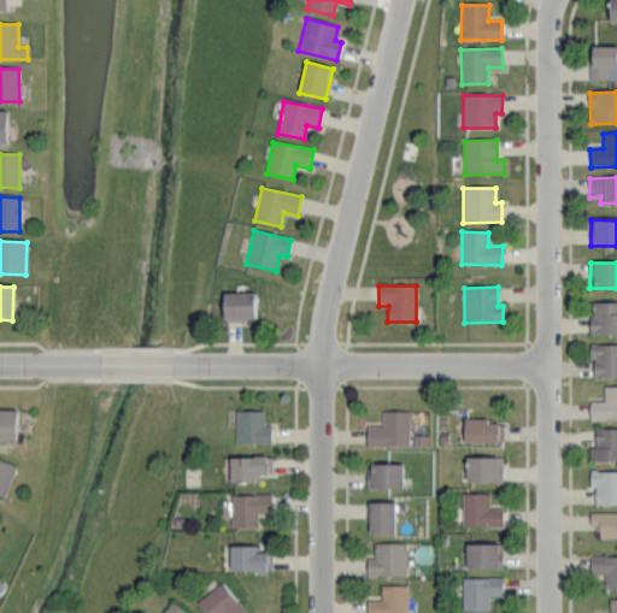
[(254,294),(223,295),(223,323),(256,322),(254,294)]
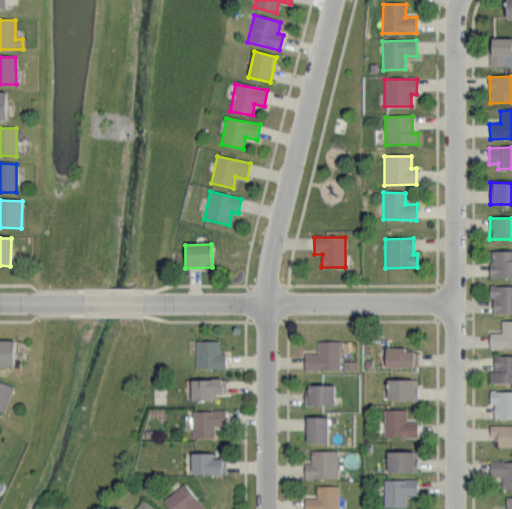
[(490,278),(511,277),(511,251),(490,252),(490,278)]
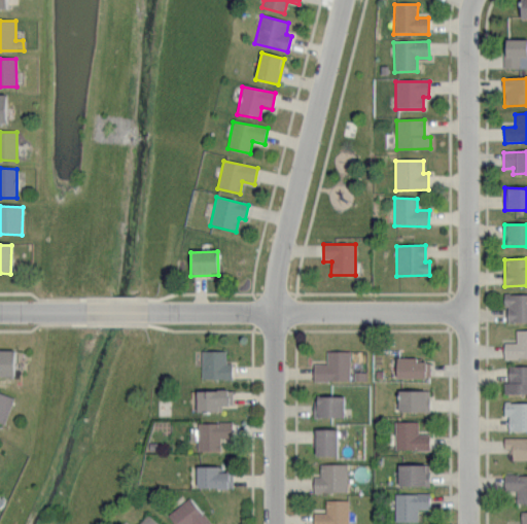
[(506,324),(526,323),(526,295),(504,295),(503,309),(506,309),(506,324)]
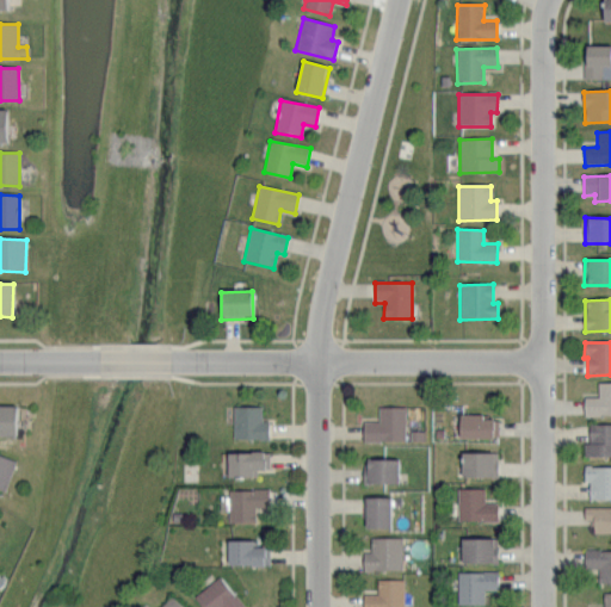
[(584,417),(610,416),(610,384),(598,384),(598,398),(584,400),(584,417)]
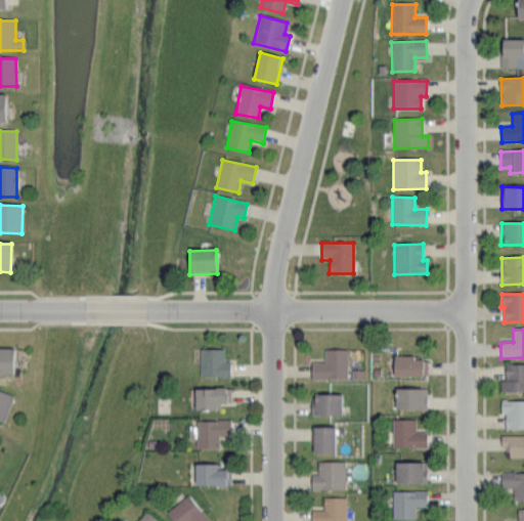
[(0,374),(13,375),(14,350),(0,349),(0,374)]
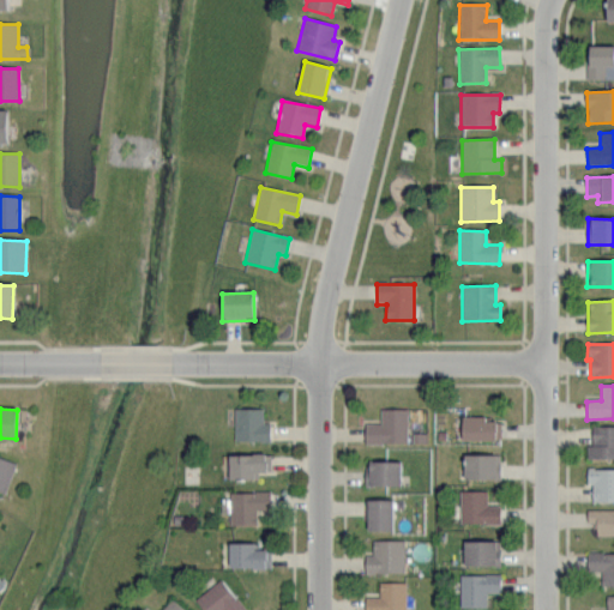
[(263,426),(263,410),(235,410),(234,442),(269,442),(270,426),(263,426)]
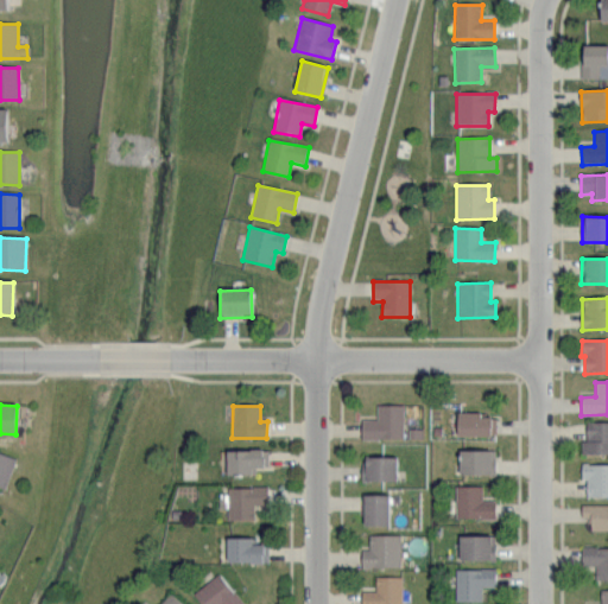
[(403,440),(403,406),(375,407),(375,421),(361,421),(361,442),(403,440)]
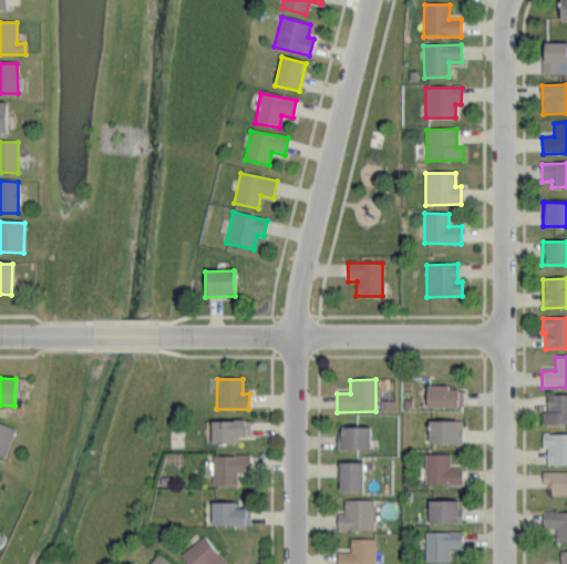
[(426,409),(462,408),(462,391),(447,391),(447,387),(426,387),(426,409)]
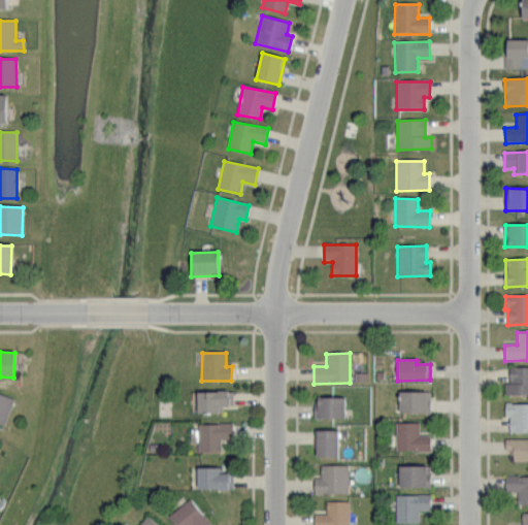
[(504,396),(527,396),(527,367),(508,368),(509,386),(504,386),(504,396)]
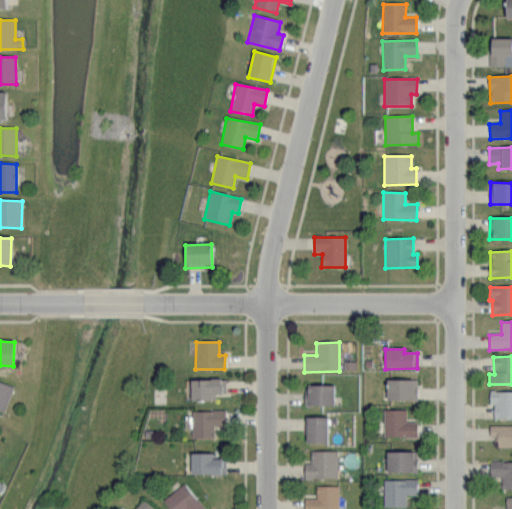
[(215,401),(215,395),(226,395),(225,380),(191,381),(191,402),(215,401)]
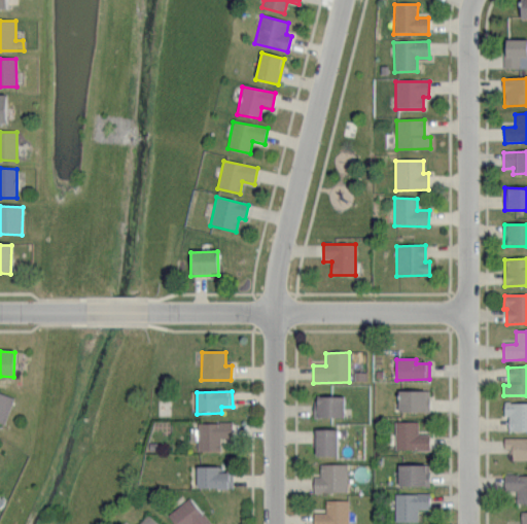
[(398,413),(429,413),(429,391),(397,392),(398,413)]
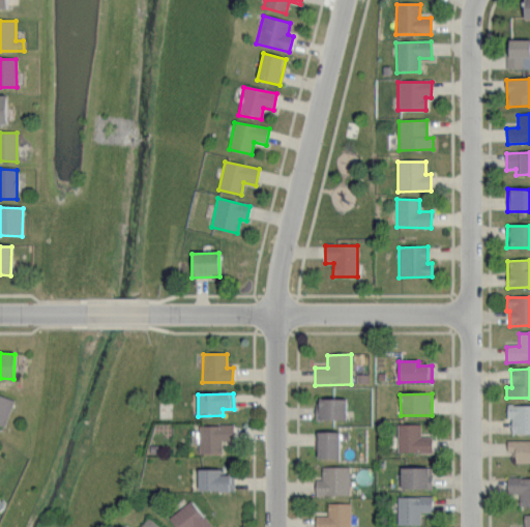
[(0,426),(5,428),(13,401),(0,397),(0,426)]
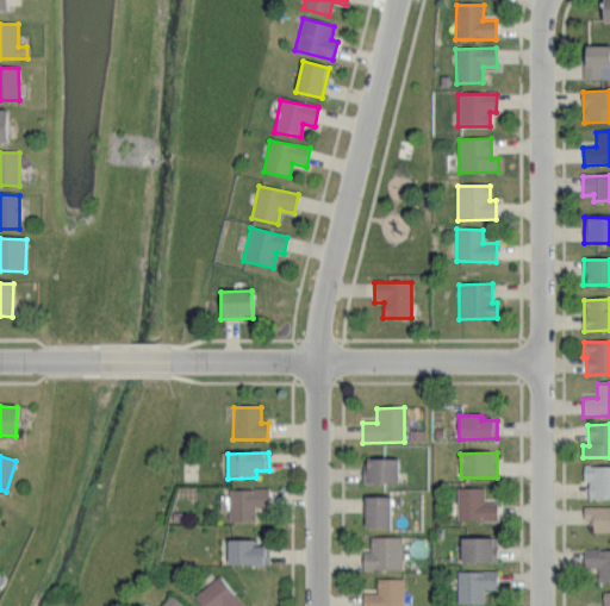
[(397,485),(398,461),(363,460),(362,485),(397,485)]
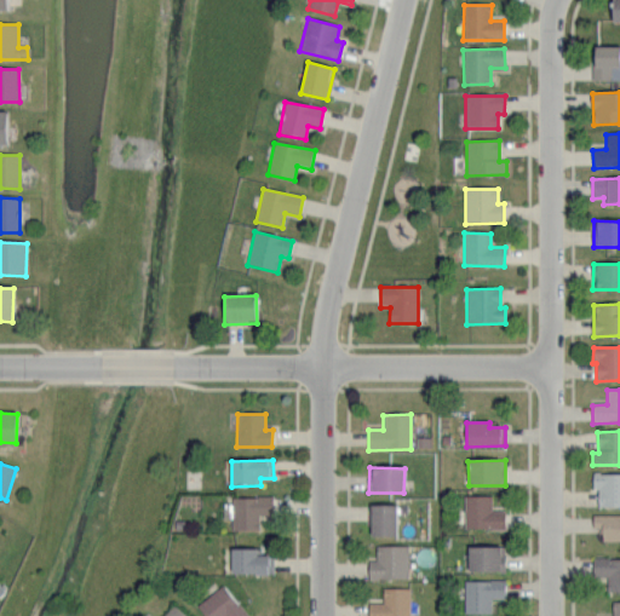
[(619,476),(592,476),(592,491),(598,491),(598,508),(619,508),(619,476)]
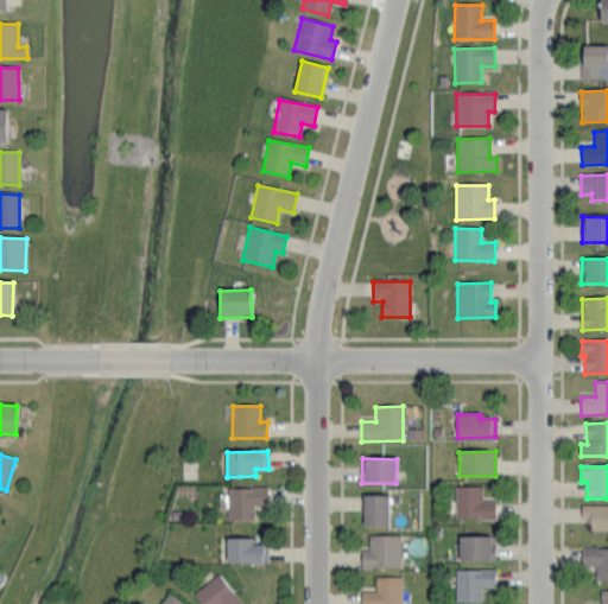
[(455,488),(455,521),(495,520),(495,502),(482,502),(481,488),(455,488)]
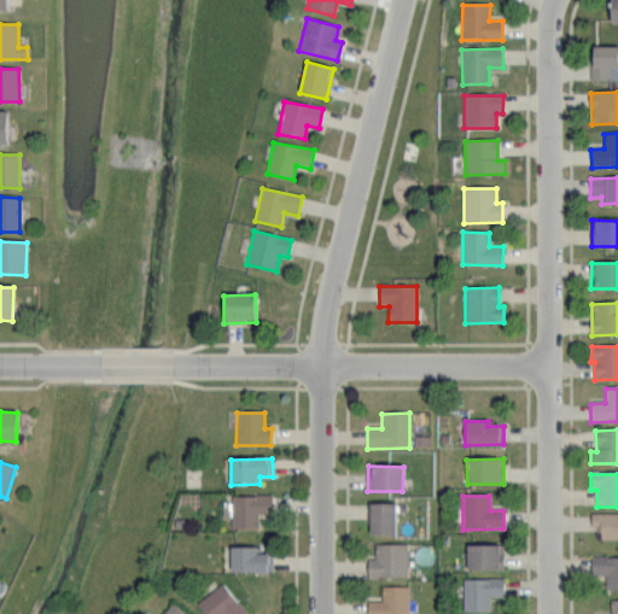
[(232,531),(258,531),(258,515),(270,515),(270,498),(223,500),(223,518),(231,518),(232,531)]
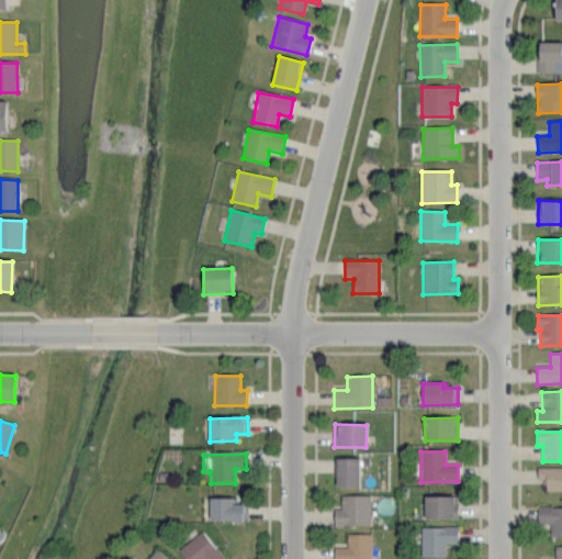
[(359,459),(335,460),(336,488),(359,488),(359,459)]
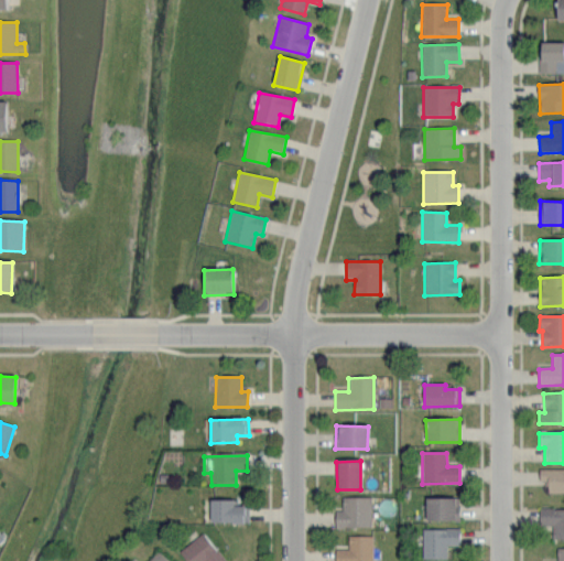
[(548,495),(563,494),(563,471),(539,472),(540,483),(548,483),(548,495)]
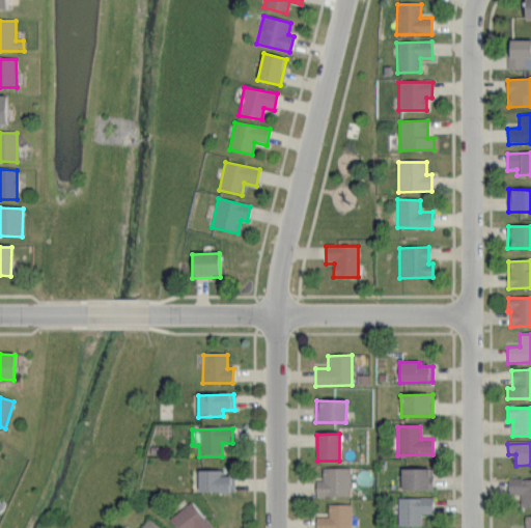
[(350,469),(322,469),(323,481),(315,481),(315,498),(350,498),(350,469)]
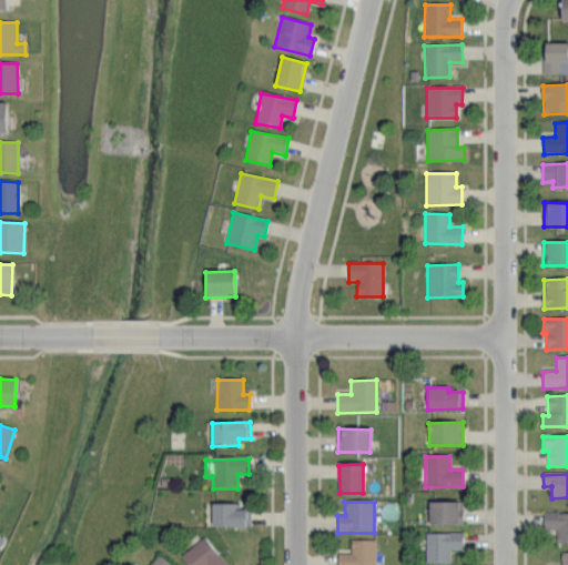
[(429,525),(463,526),(463,503),(429,502),(429,525)]
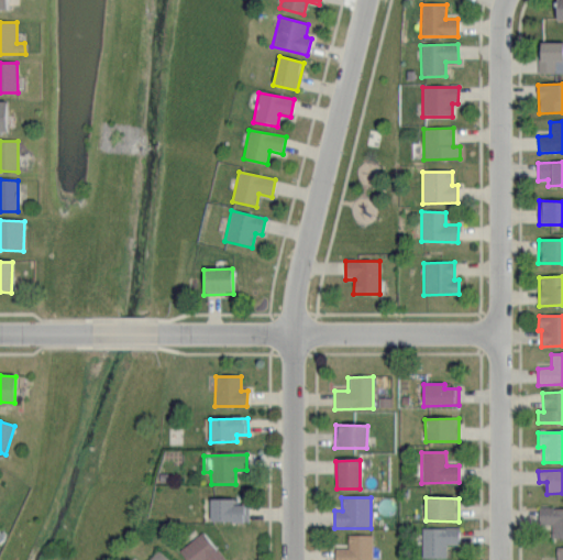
[(233,501),(209,500),(209,523),(247,524),(249,506),(233,506),(233,501)]
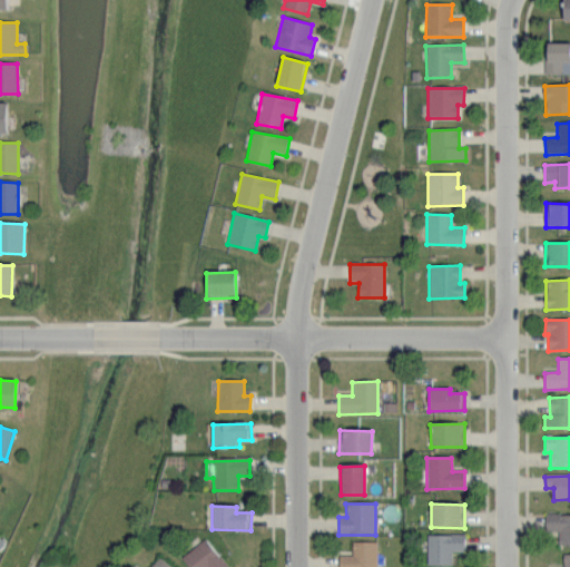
[(569,546),(569,516),(544,516),(546,533),(558,533),(558,547),(569,546)]
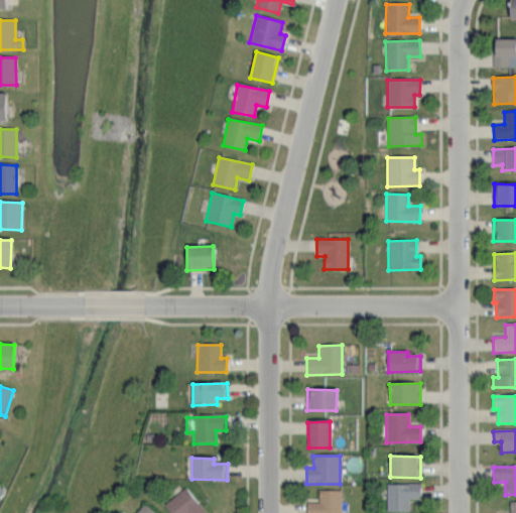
[(386,512),(409,512),(409,500),(420,500),(420,485),(387,485),(386,512)]
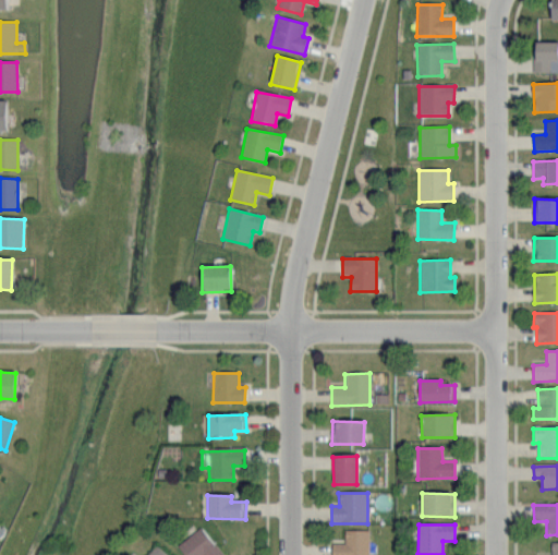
[(223,554),(198,529),(177,550),(181,554),(223,554)]
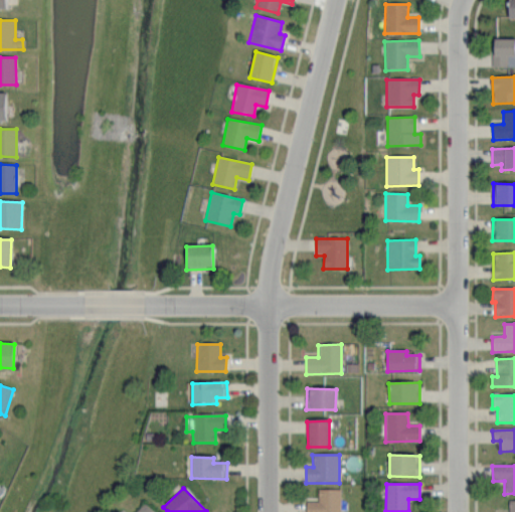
[(340,511),(340,490),(318,491),(318,502),(306,503),(306,511),(340,511)]
